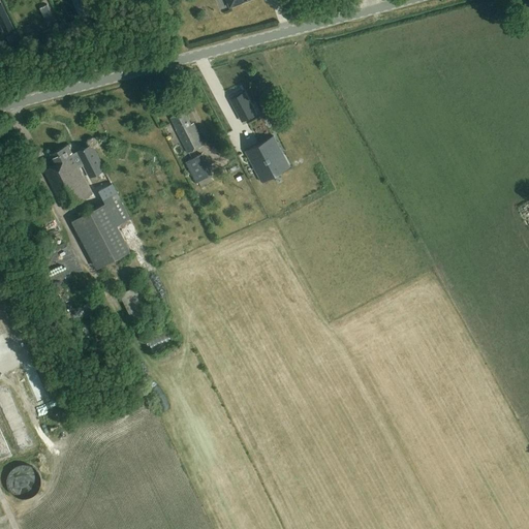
[(92,6),(89,0),(74,0),(84,20),(95,14),(92,6)]
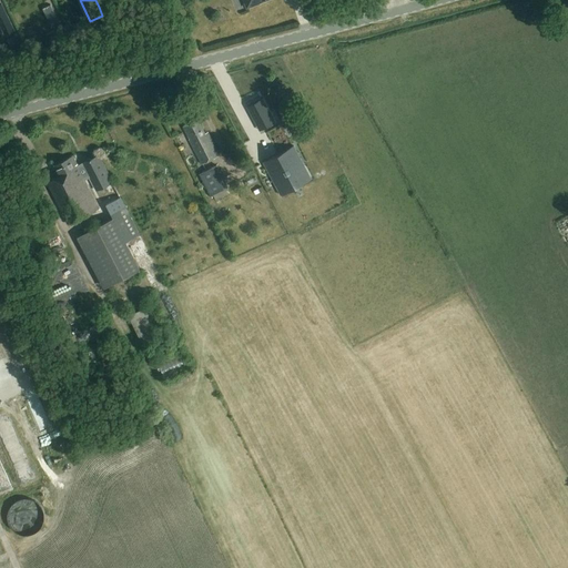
[(1,4),(0,4),(0,27),(4,36),(14,31),(1,4)]
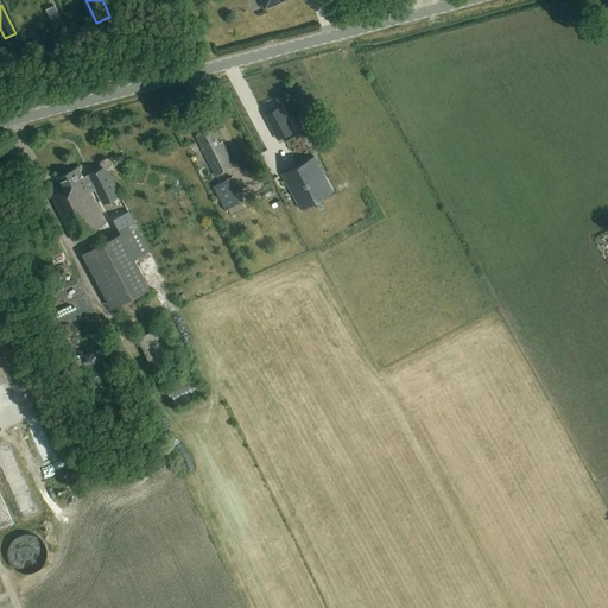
[(58,16),(50,19),(54,27),(62,24),(58,16)]
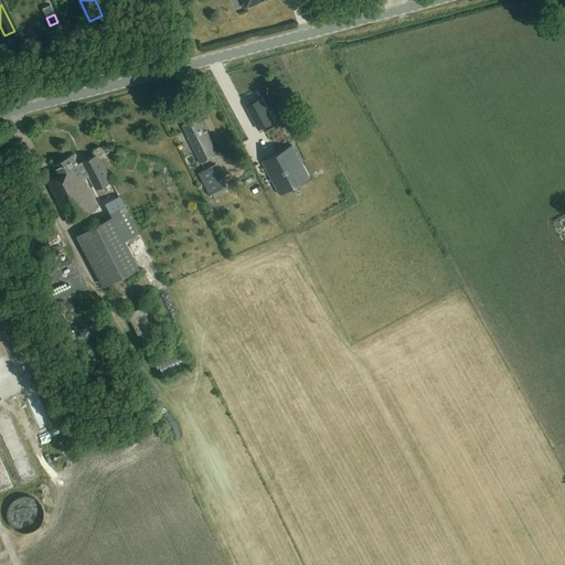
[(260,97),(244,106),(248,115),(257,109),(266,126),(274,121),(260,97)]
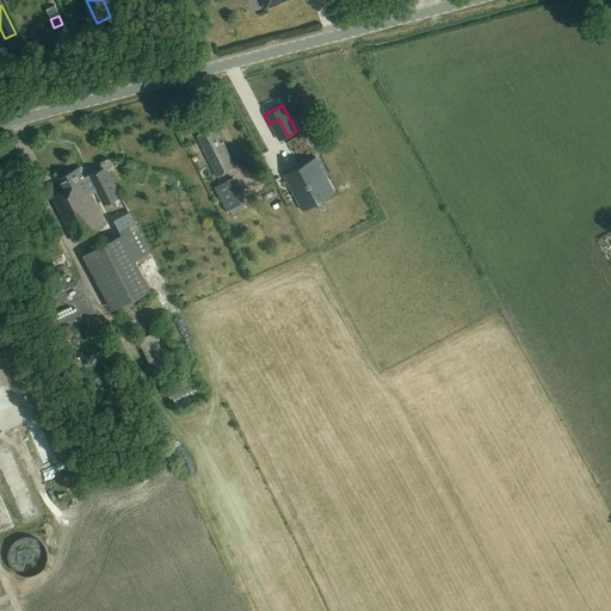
[(295,117),(301,128),(307,125),(302,113),(295,117)]
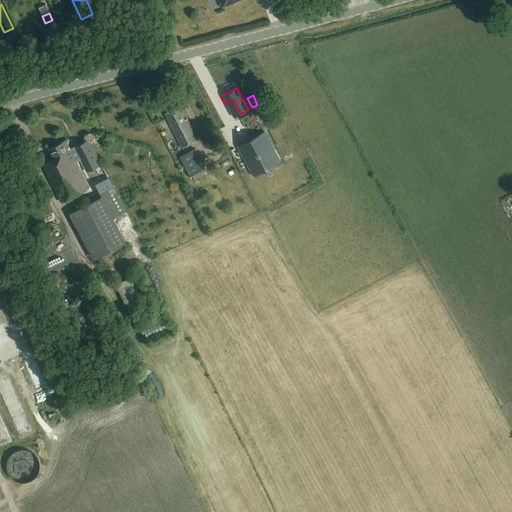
[(186,122),(178,108),(165,115),(170,125),(170,126),(182,148),(197,139),(187,121),(186,122)]
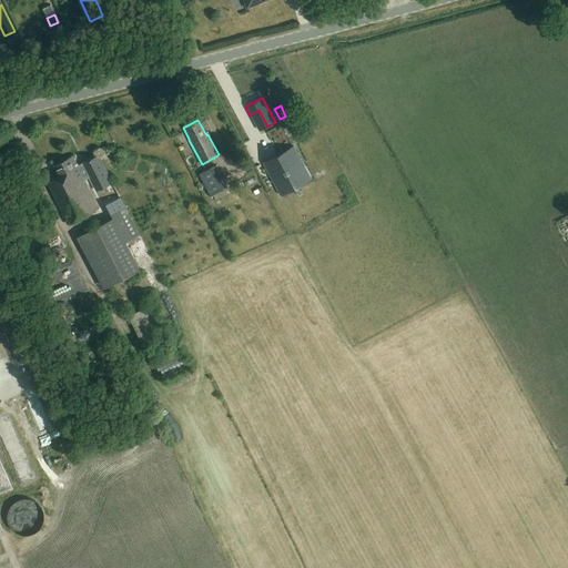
[(184,141),(178,143),(179,150),(186,149),(184,141)]
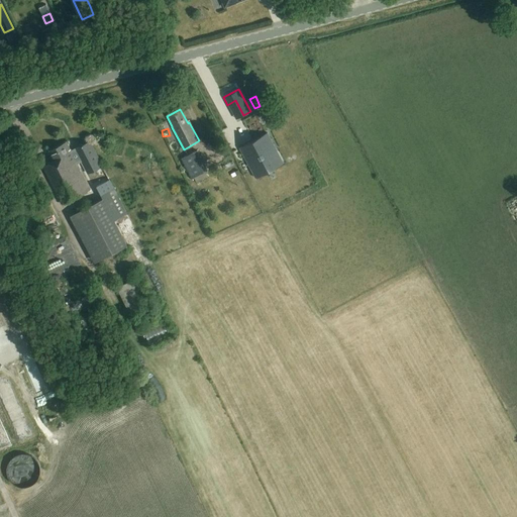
[(267,134),(240,147),(255,178),(283,164),(267,134)]
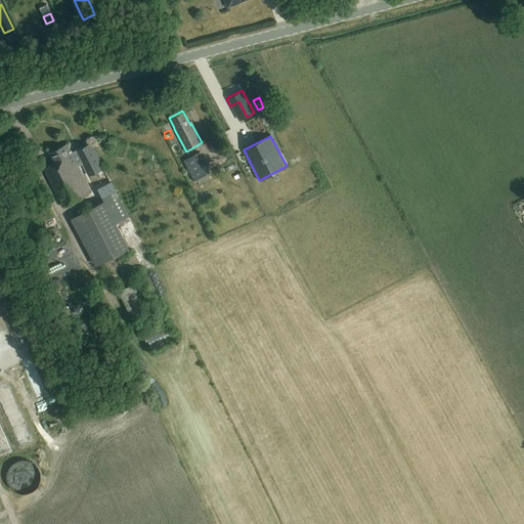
[(76,164),(81,161),(100,199),(102,197),(117,224),(129,218),(91,144),(77,151),(73,154),(68,144),(50,153),(55,163),(44,168),(62,208),(91,193),(76,164)]
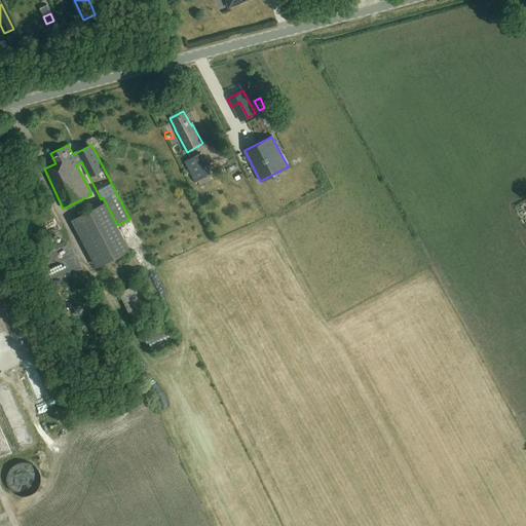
[(200,153),(185,161),(196,182),(212,175),(200,153)]
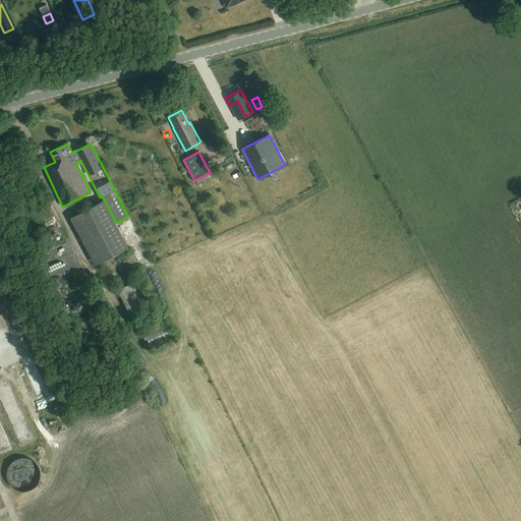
[(27,170),(15,175),(18,183),(31,177),(27,170)]
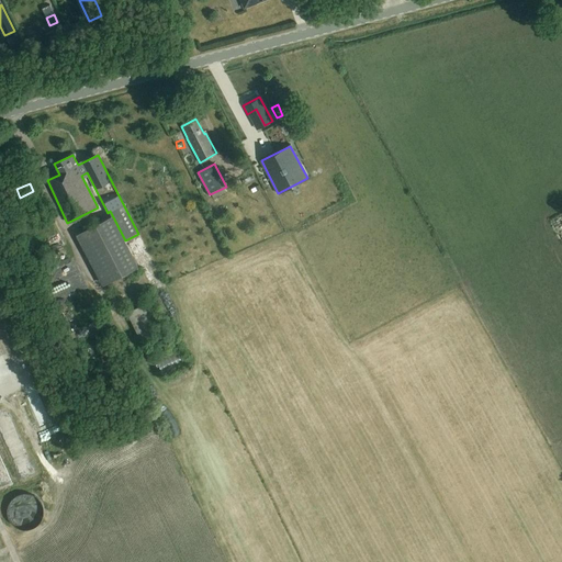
[(138,266),(112,216),(77,236),(103,285),(138,266)]
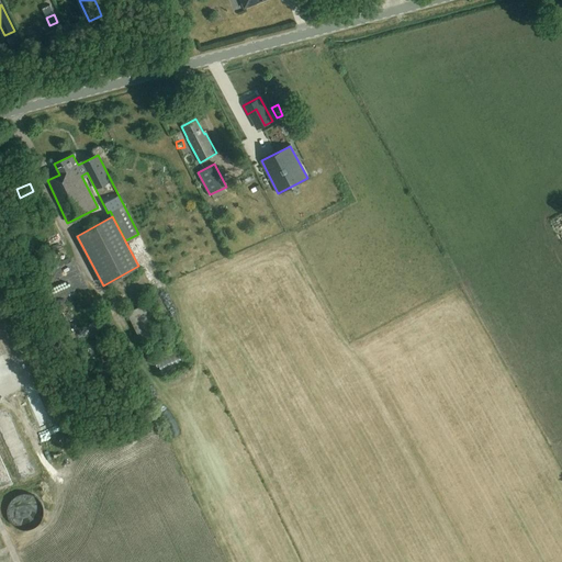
[(561,221),(550,229),(557,239),(561,235),(561,221)]
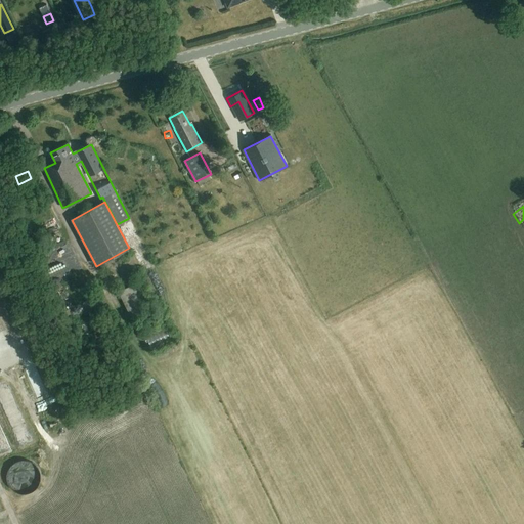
[(77,266),(54,281),(59,290),(82,274),(77,266)]
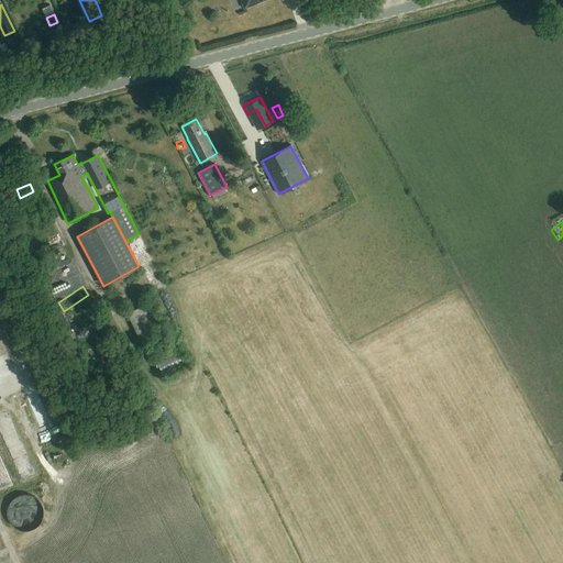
[(150,304),(128,315),(141,340),(162,329),(150,304)]
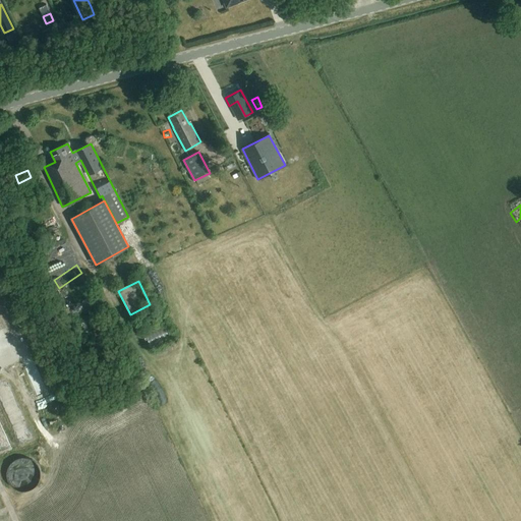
[(19,353),(29,348),(16,324),(7,329),(19,353)]
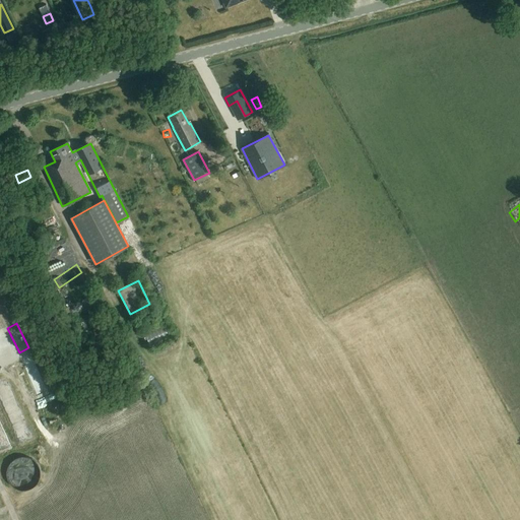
[(158,337),(148,343),(151,347),(160,342),(158,337)]
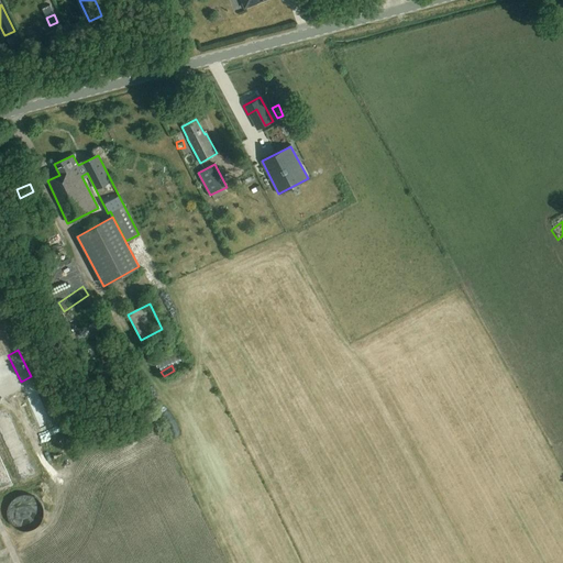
[(28,393),(35,387),(32,382),(24,387),(28,393)]
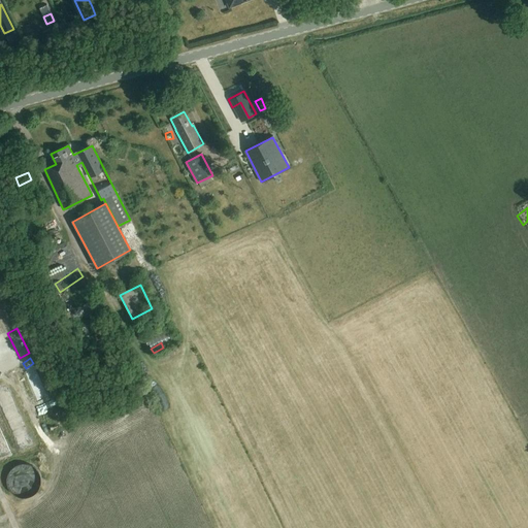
[(38,373),(23,380),(26,387),(41,381),(38,373)]
